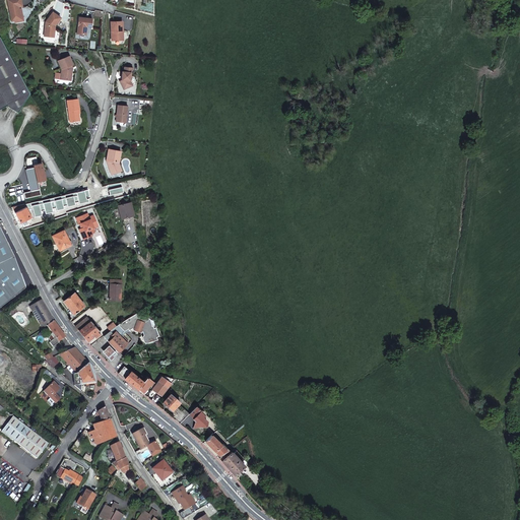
[(7,0),(12,21),(15,20),(21,19),(19,9),(18,9),(17,7),(22,6),(20,0),(7,0)]
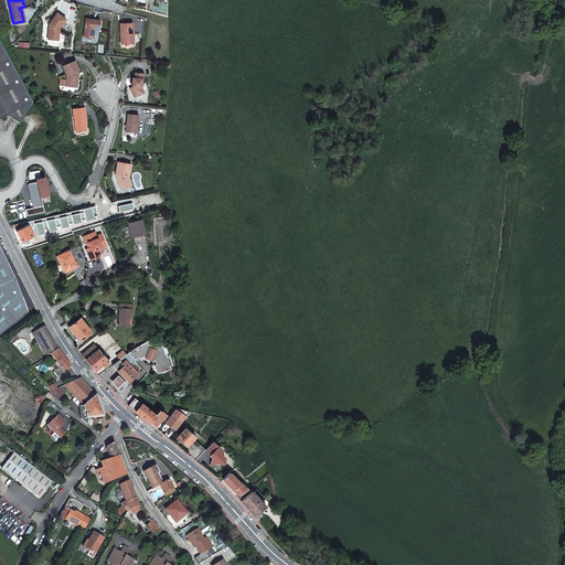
[(23,10),(21,10),(23,21),(17,22),(17,24),(25,23),(23,10)]
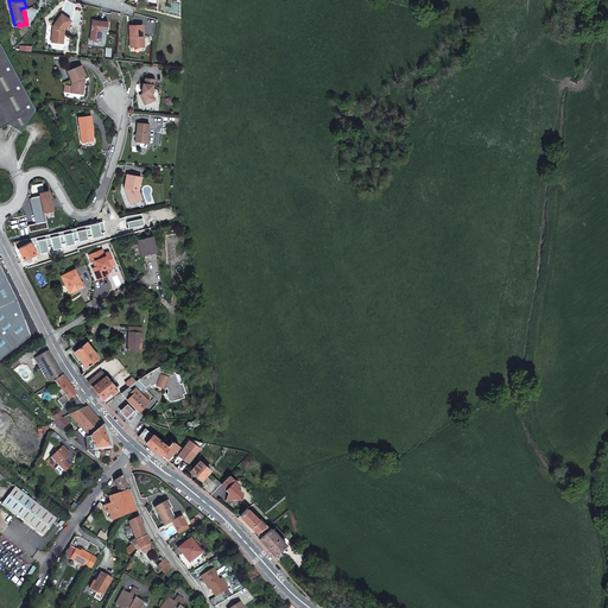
[(54,26),(52,43),(61,44),(61,37),(64,37),(65,30),(71,21),(62,14),(54,26)]
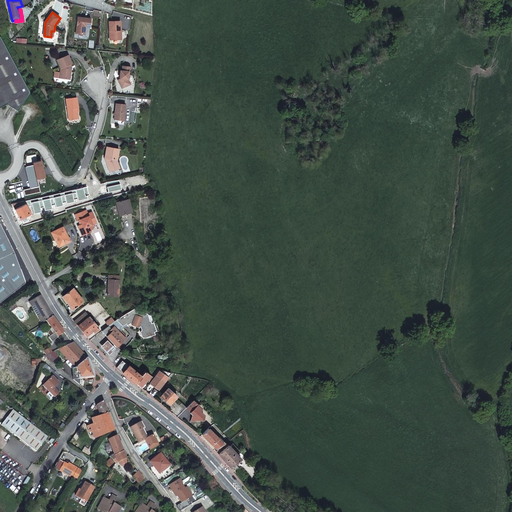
[(78,17),(76,33),(85,34),(86,26),(90,27),(91,19),(78,17)]
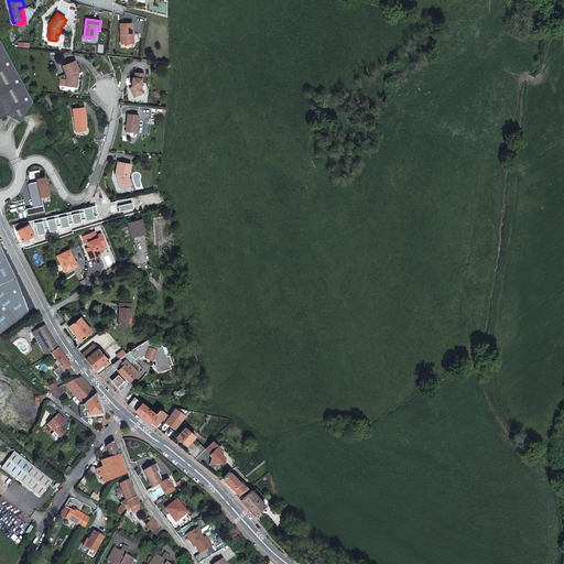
[(120,23),(121,44),(132,43),(131,33),(133,33),(133,23),(120,23)]
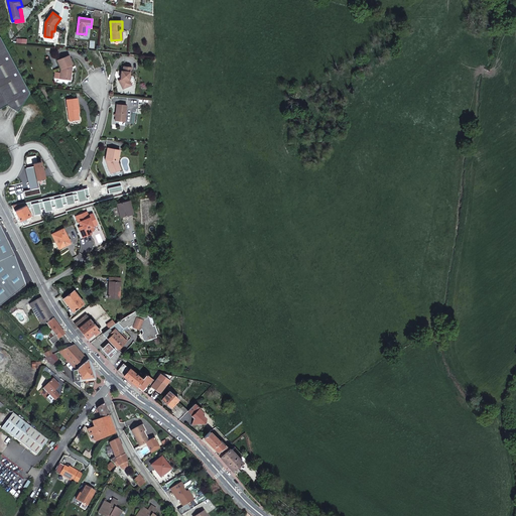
[(0,108),(6,105),(17,112),(29,93),(0,37),(0,108)]
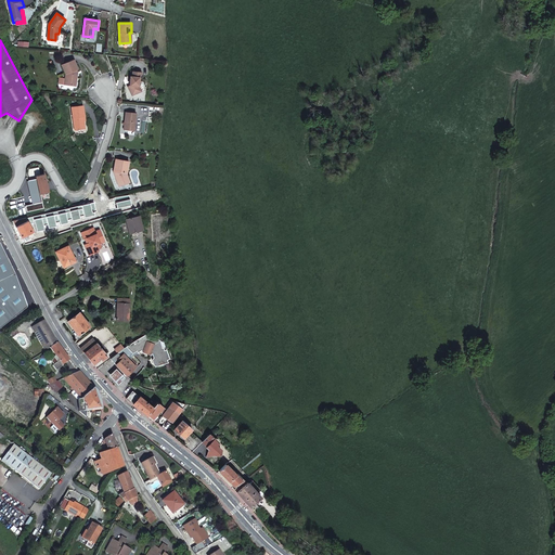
[(76,69),(78,69),(74,60),(62,65),(66,75),(64,85),(76,86),(77,77),(76,76),(75,76),(76,74),(77,73),(76,69)]
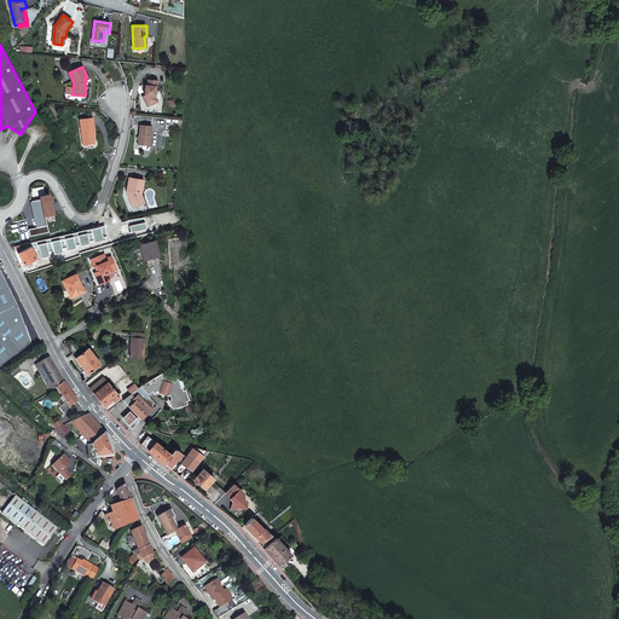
[(143,97),(148,106),(157,102),(155,96),(156,86),(158,82),(156,80),(148,80),(148,86),(146,85),(145,96),(143,97)]
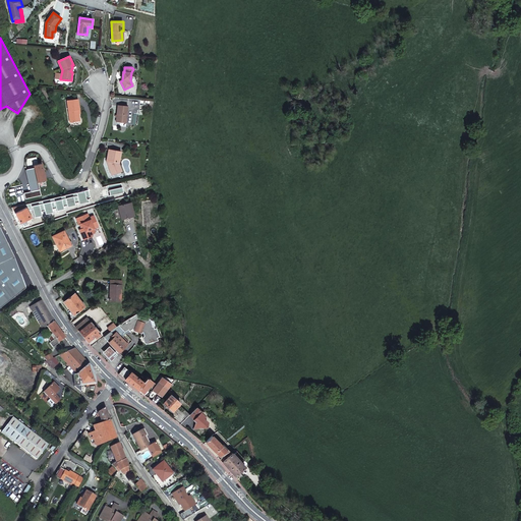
[(78,99),(67,101),(69,116),(72,116),(73,122),(80,121),(78,114),(78,110),(79,110),(78,99)]
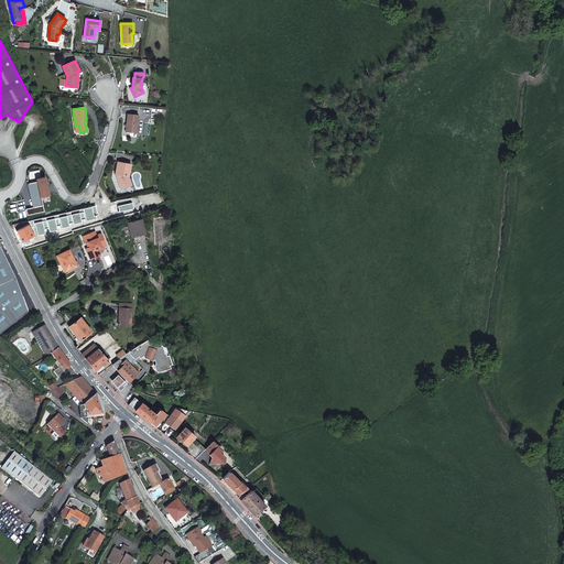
[(128,114),(126,132),(137,133),(139,115),(128,114)]
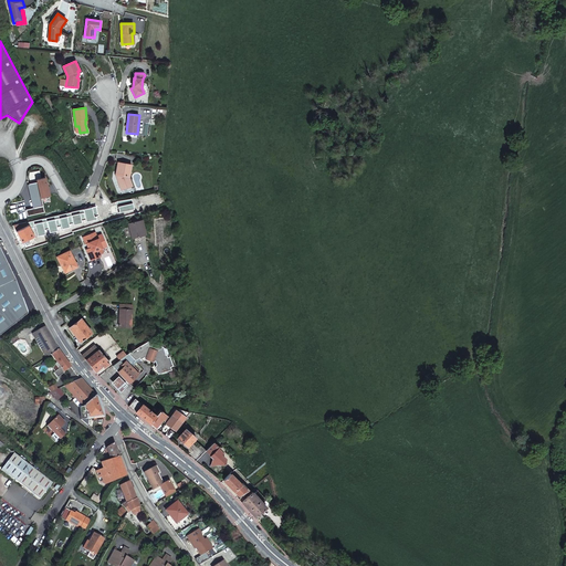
[(130,182),(129,178),(132,165),(118,163),(116,174),(117,174),(117,177),(118,177),(119,180),(118,181),(122,190),(129,187),(127,184),(130,182)]
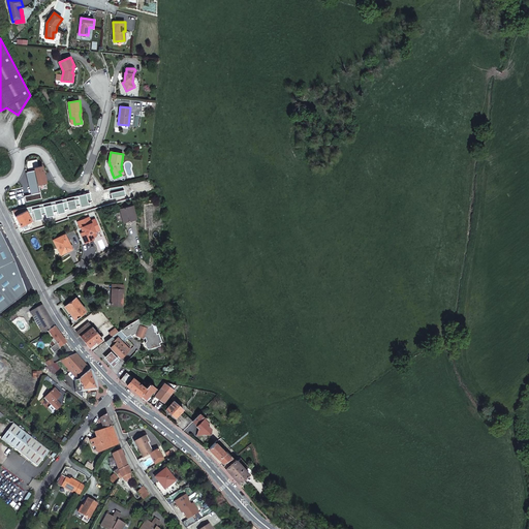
[(34,170),(27,173),(32,195),(25,197),(26,203),(41,198),(40,191),(48,190),(47,184),(42,166),(34,168),(34,170)]
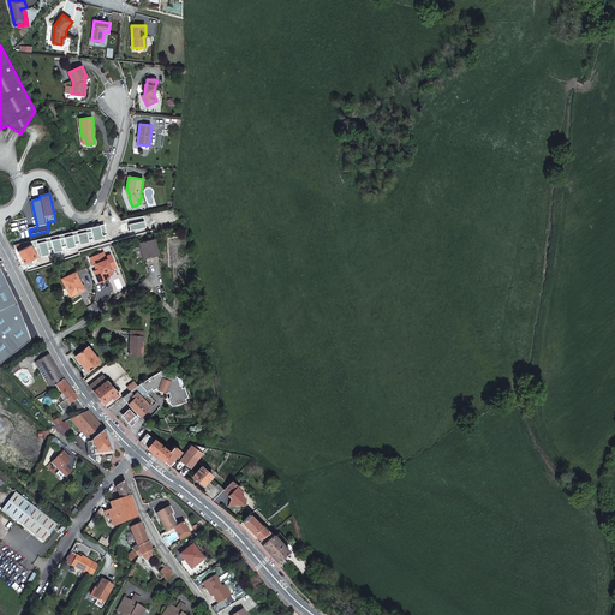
[(83,237),(96,233),(95,227),(81,231),(83,237)]
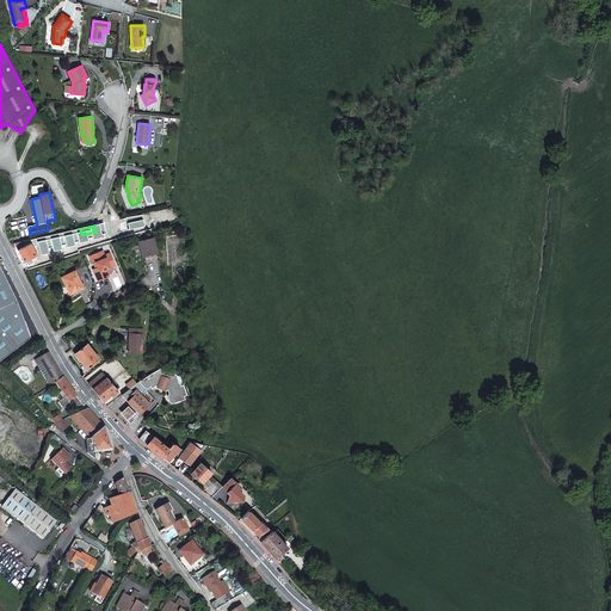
[(84,240),(82,235),(80,229),(14,244),(24,261),(37,255),(32,246),(56,241),(57,246),(84,240)]
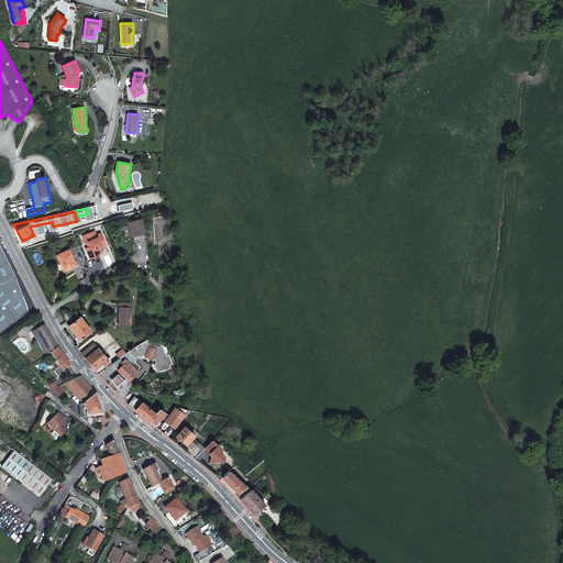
[(132,236),(145,233),(141,219),(129,223),(132,236)]
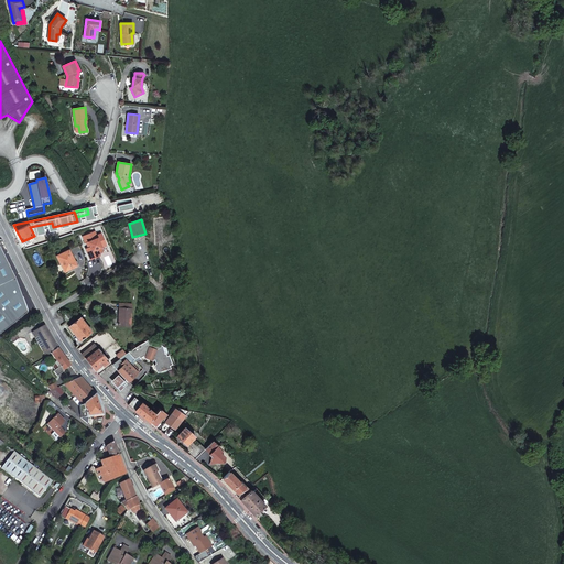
[(0,333),(30,310),(0,247),(0,333)]
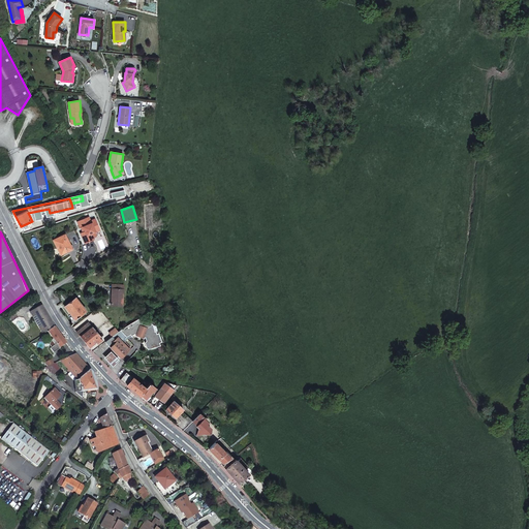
[(60,248),(63,254),(72,249),(65,235),(54,241),(58,249),(60,248)]
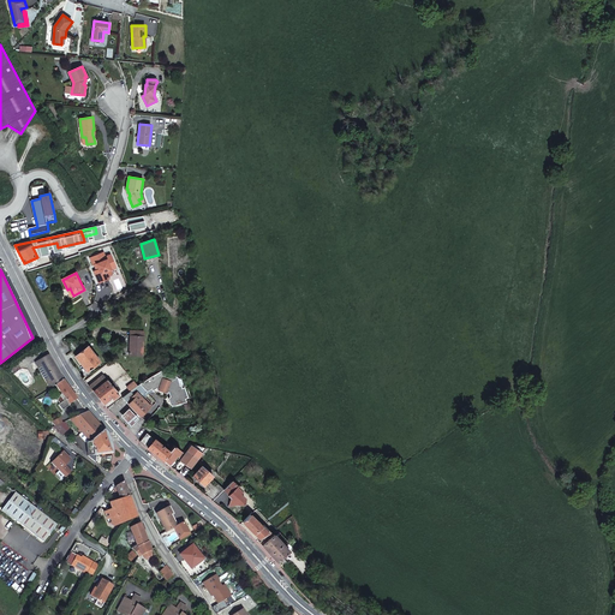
[(143,356),(144,330),(130,330),(129,356),(143,356)]
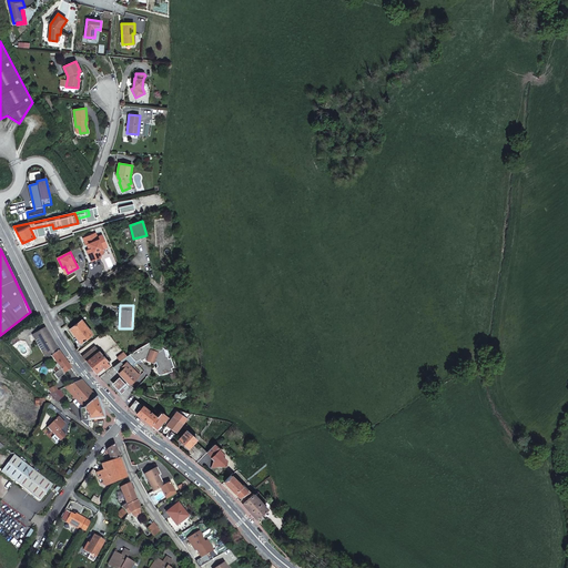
[(81,343),(92,334),(81,320),(79,322),(75,317),(67,324),(70,328),(81,343)]
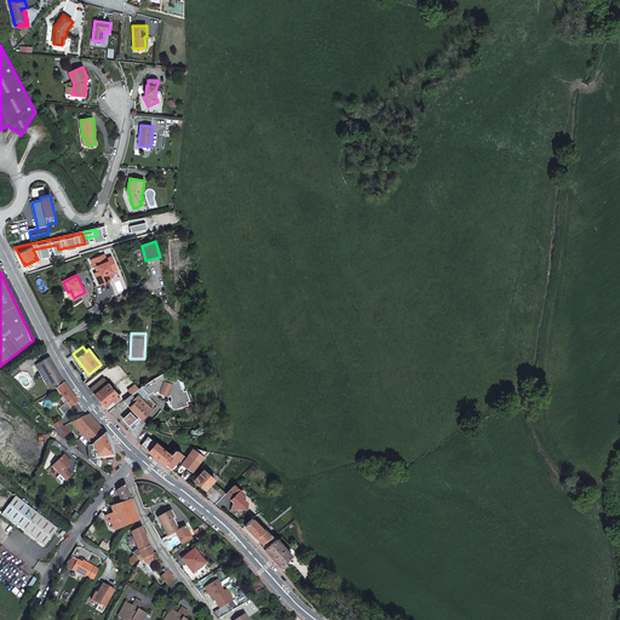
[(55,367),(49,357),(39,363),(53,389),(56,388),(64,383),(55,367)]
